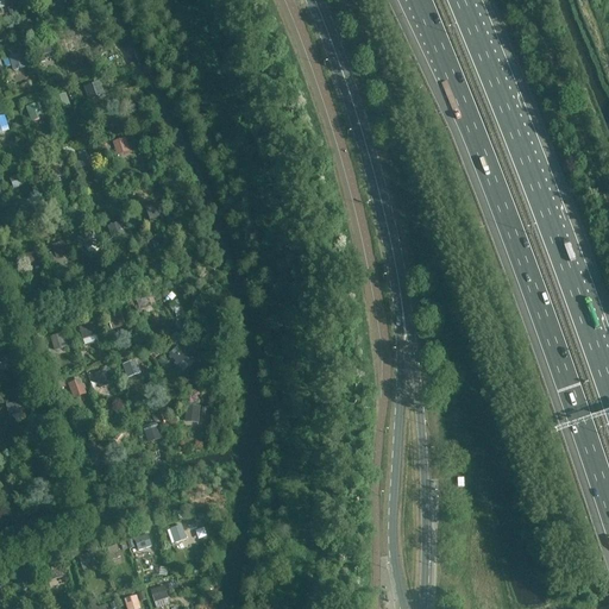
[(83,48),(80,37),(64,42),(69,52),(83,48)]
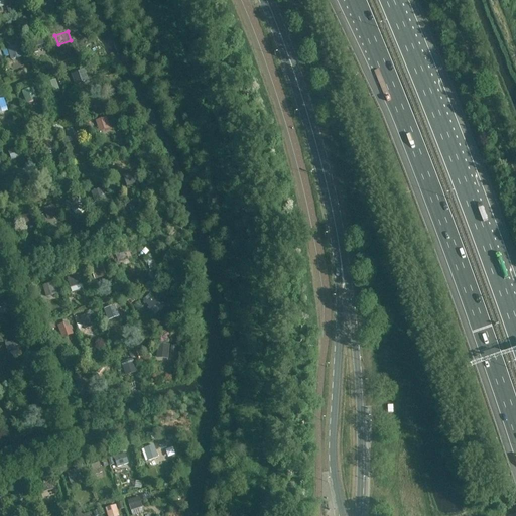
[(45,49),(41,38),(30,41),(33,52),(45,49)]
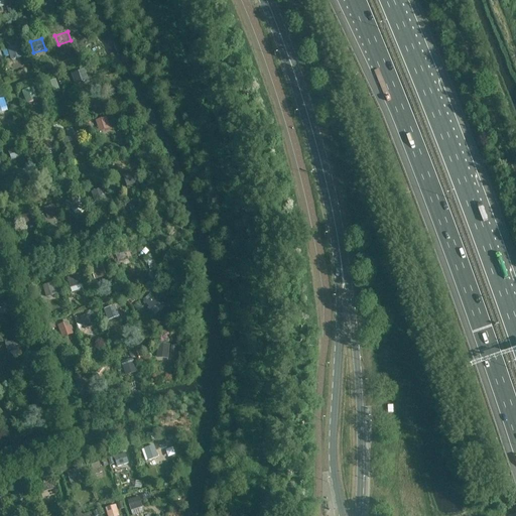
[(23,57),(19,45),(8,49),(12,60),(23,57)]
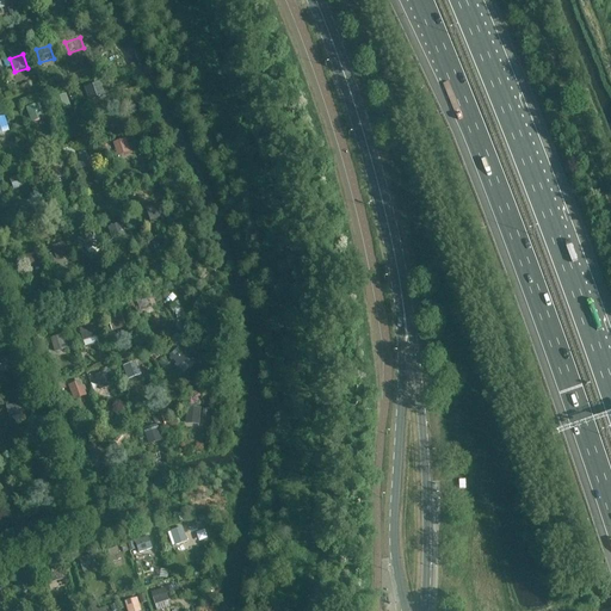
[(104,96),(99,84),(86,88),(91,100),(104,96)]
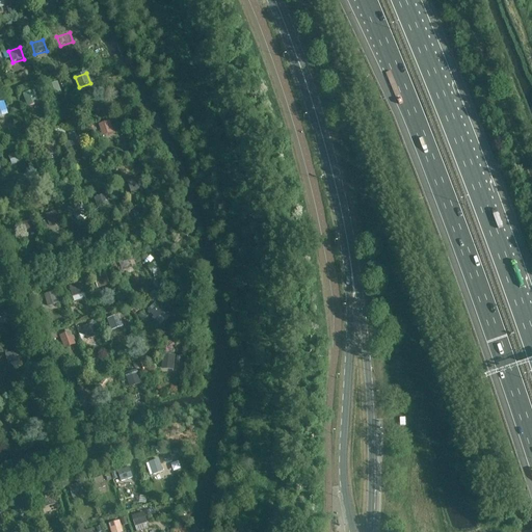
[(62,96),(58,82),(47,86),(51,100),(62,96)]
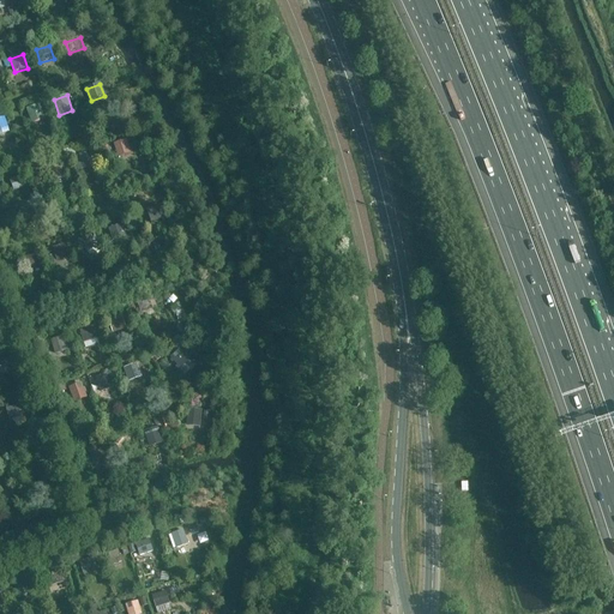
[(44,119),(40,106),(28,110),(32,122),(44,119)]
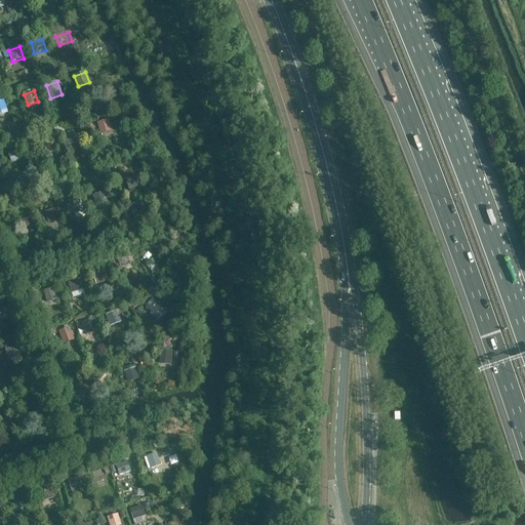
[(0,115),(8,113),(4,99),(0,101),(0,115)]
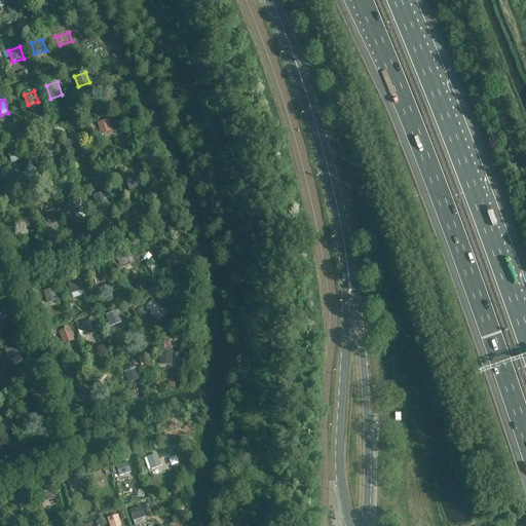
[(113,132),(109,119),(98,123),(102,135),(113,132)]
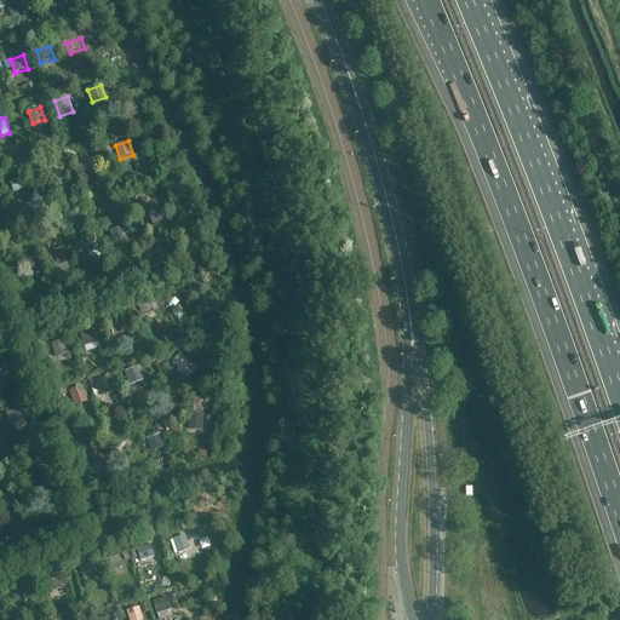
[(93,168),(89,155),(75,159),(80,173),(93,168)]
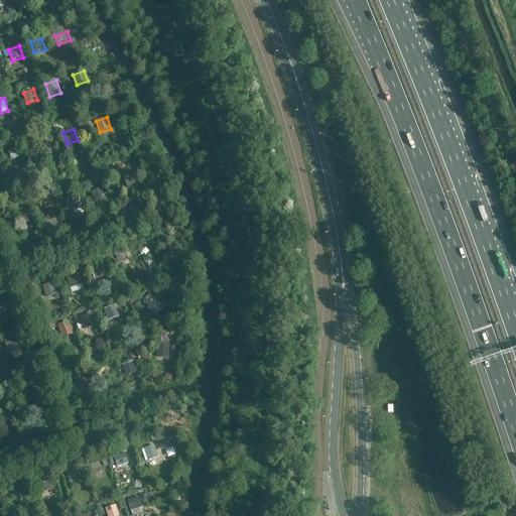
[(55,150),(50,136),(38,140),(43,154),(55,150)]
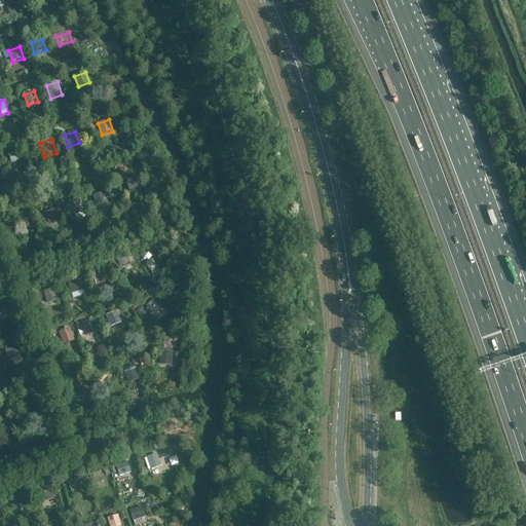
[(25,159),(22,150),(9,154),(12,163),(25,159)]
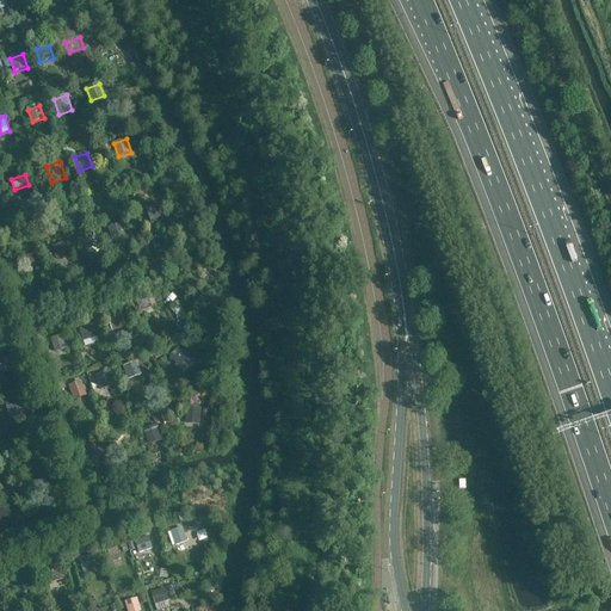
[(165,217),(160,204),(147,209),(150,222),(165,217)]
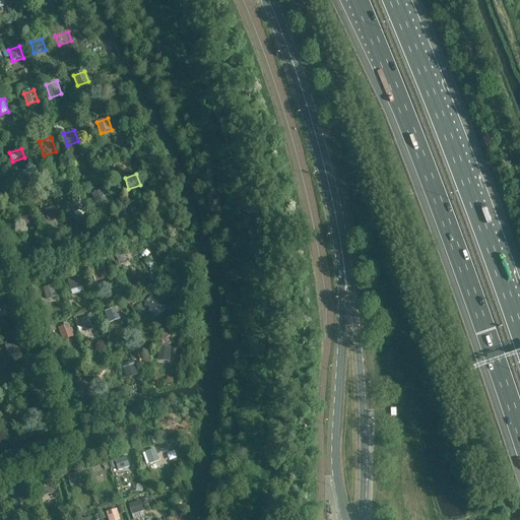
[(109,204),(104,190),(91,193),(96,208),(109,204)]
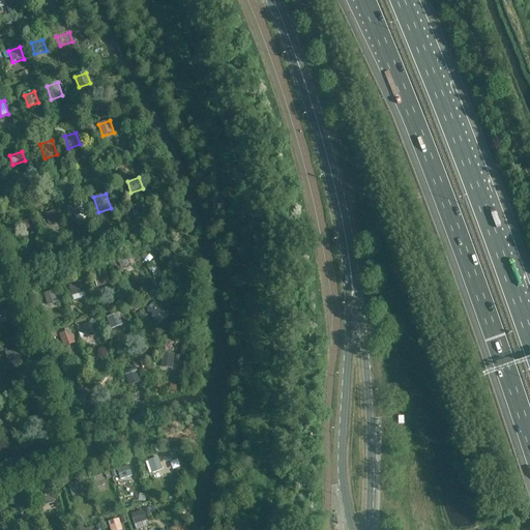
[(86,214),(82,202),(70,206),(75,218),(86,214)]
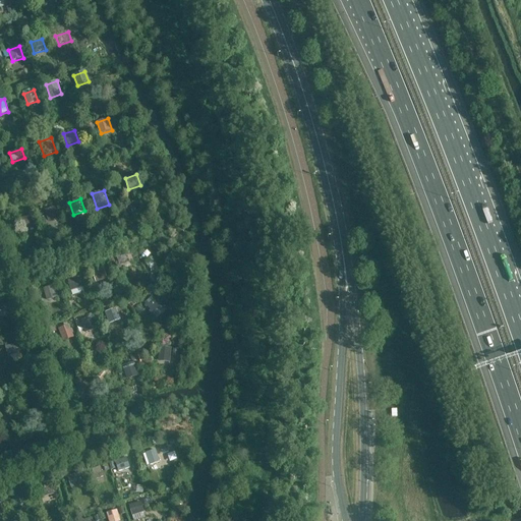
[(59,219),(55,208),(45,211),(49,222),(59,219)]
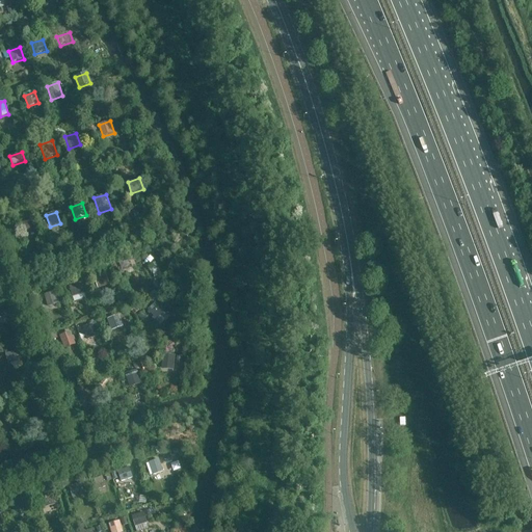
[(35,232),(31,220),(20,224),(23,236),(35,232)]
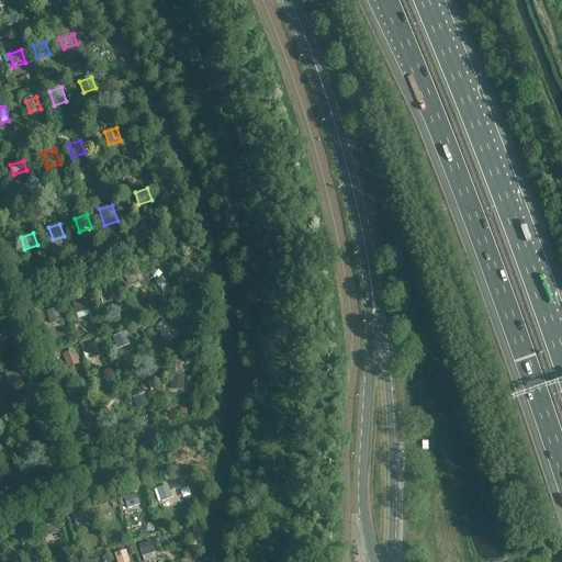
[(137,285),(133,271),(122,276),(124,282),(126,281),(128,289),(137,285)]
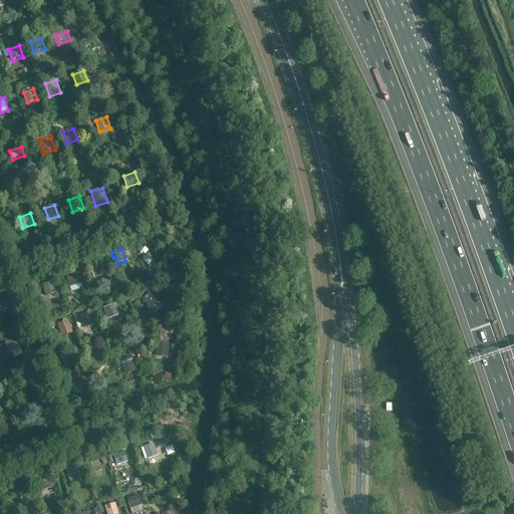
[(105,275),(102,265),(90,269),(94,279),(105,275)]
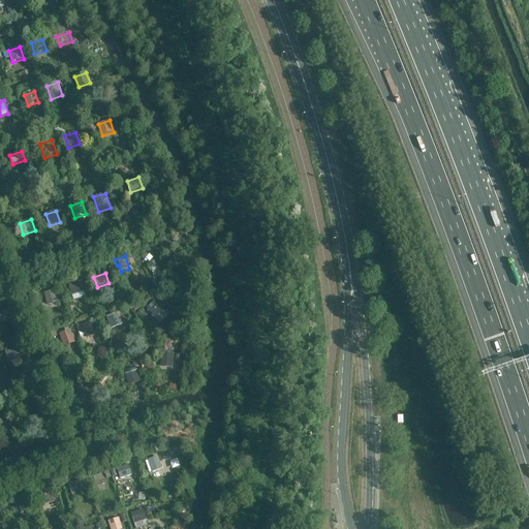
[(85,291),(81,281),(68,285),(72,297),(85,291)]
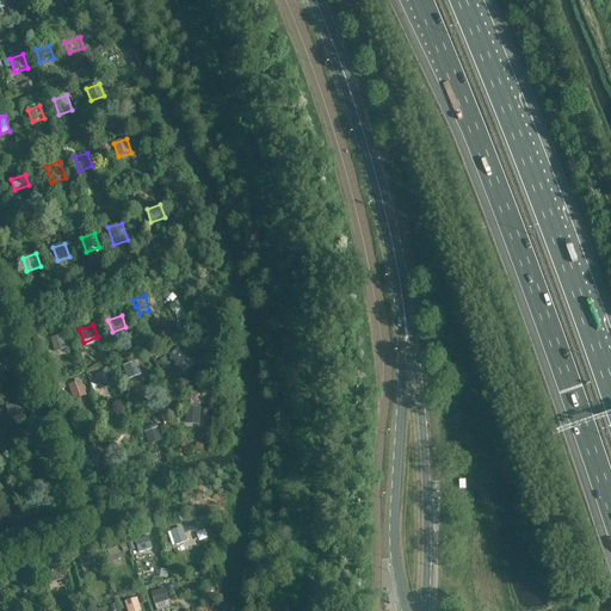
[(68,349),(63,334),(49,339),(54,353),(68,349)]
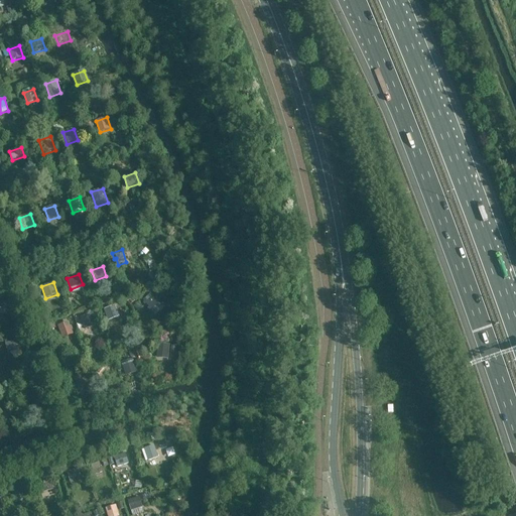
[(159,303),(150,293),(147,296),(147,297),(143,301),(151,311),(159,303)]
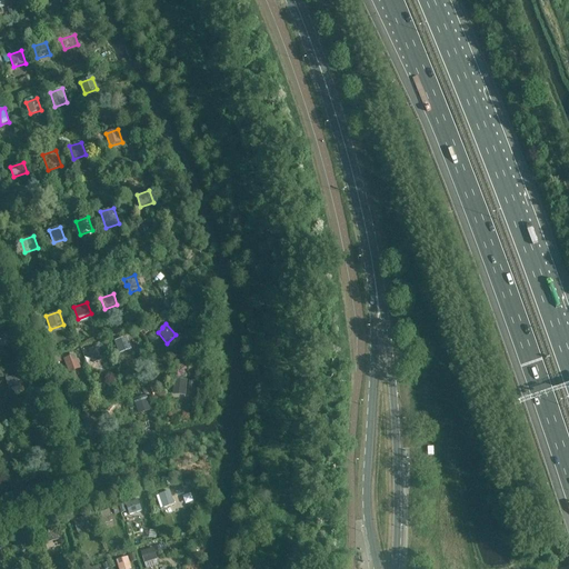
[(0,339),(10,337),(7,328),(0,329),(0,339)]
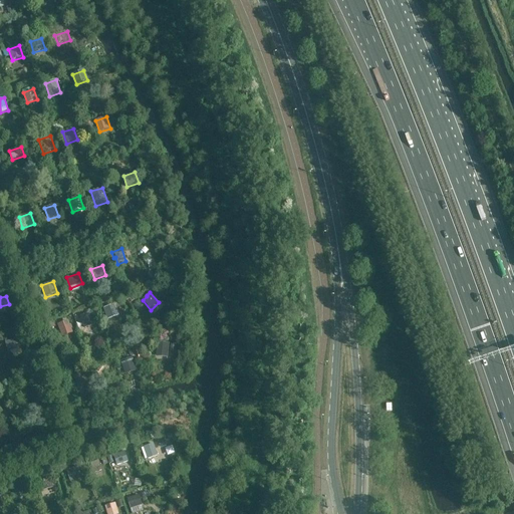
[(118,316),(114,304),(103,308),(107,320),(118,316)]
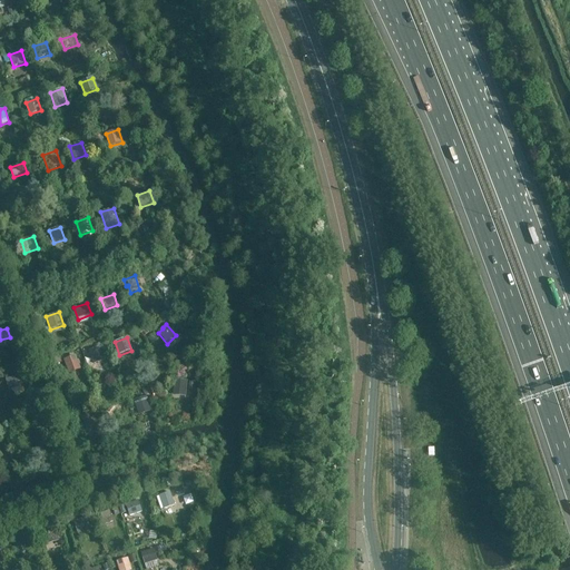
[(105,360),(100,347),(88,352),(94,364),(105,360)]
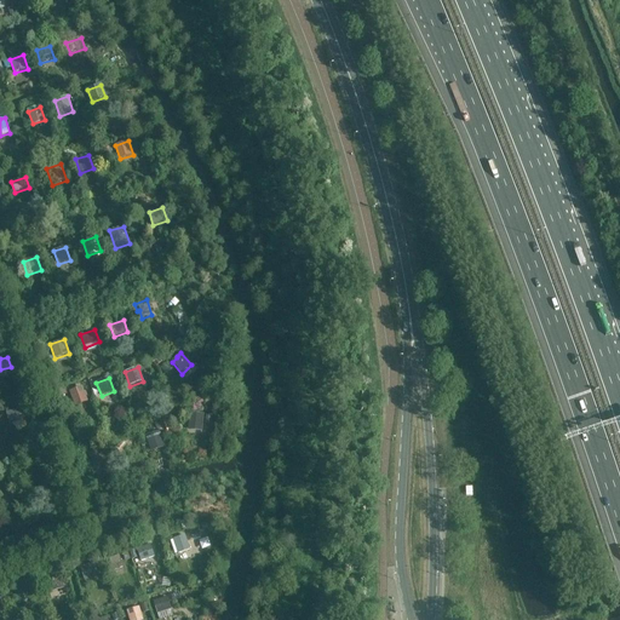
[(87,401),(82,388),(70,392),(74,406),(87,401)]
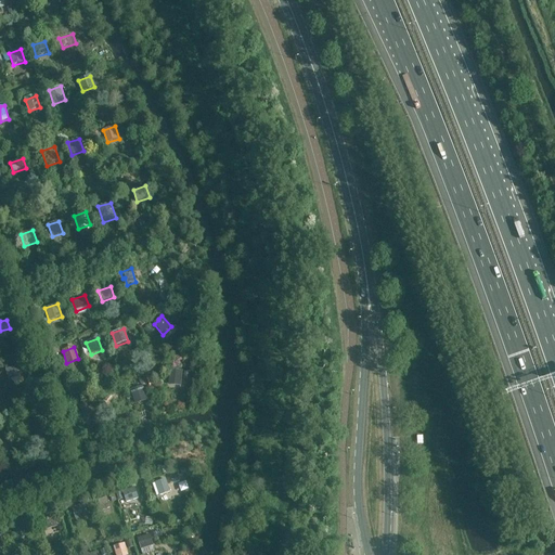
[(22,376),(18,365),(4,370),(8,381),(22,376)]
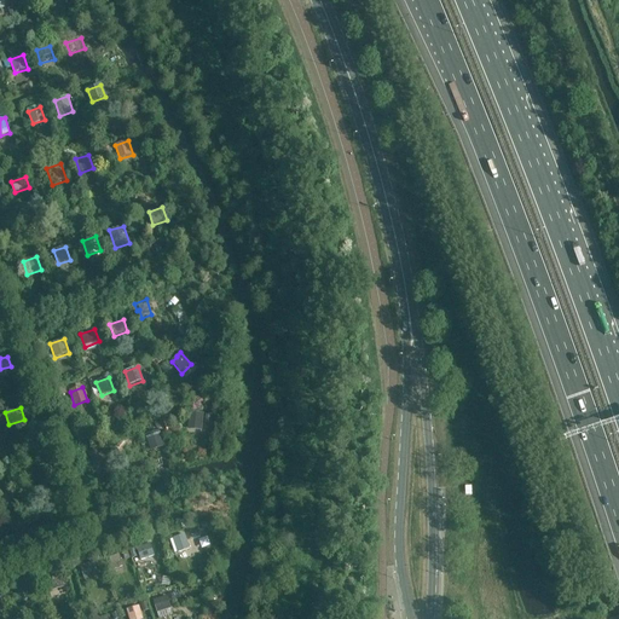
[(202,432),(203,414),(189,412),(187,431),(202,432)]
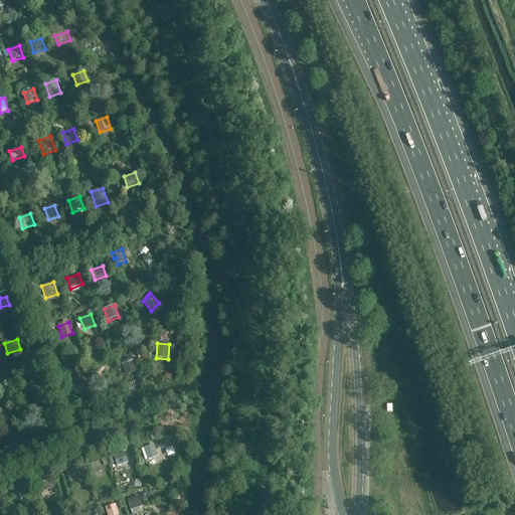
[(137,371),(132,358),(120,362),(125,375),(137,371)]
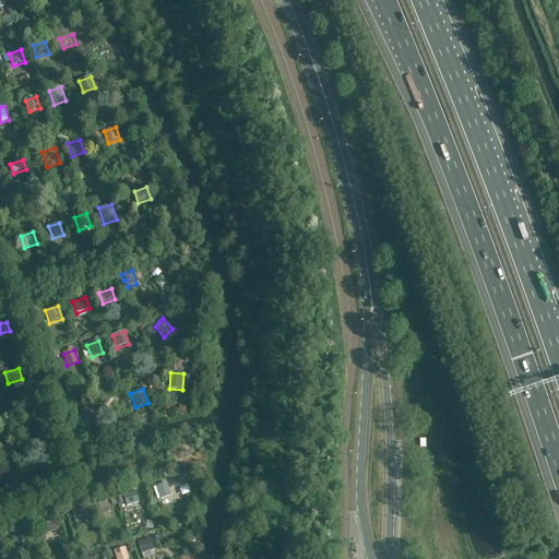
[(121,409),(117,397),(105,403),(108,414),(121,409)]
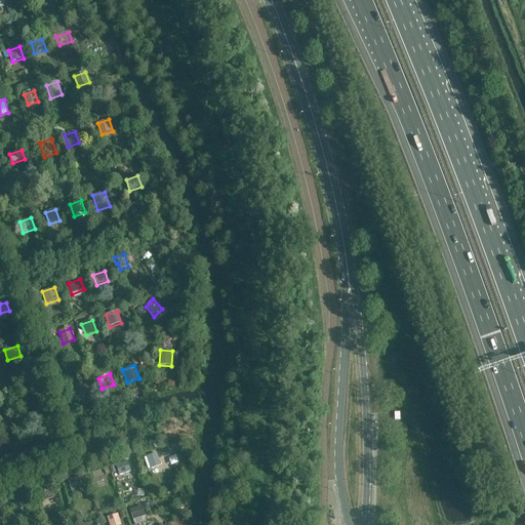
[(88,390),(85,382),(76,386),(78,393),(88,390)]
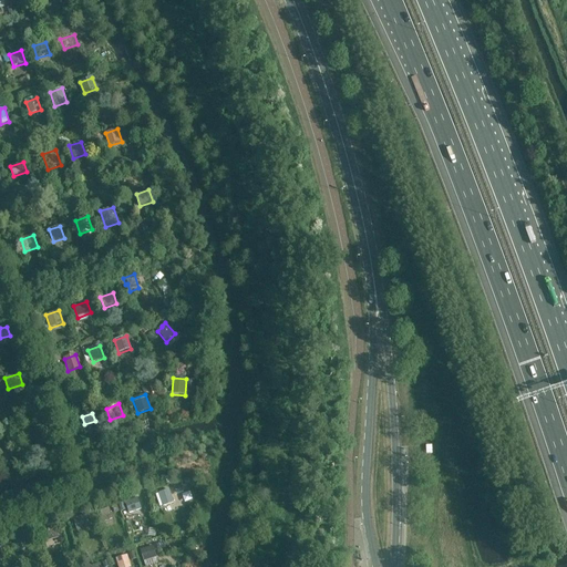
[(41,446),(35,431),(23,435),(29,451),(41,446)]
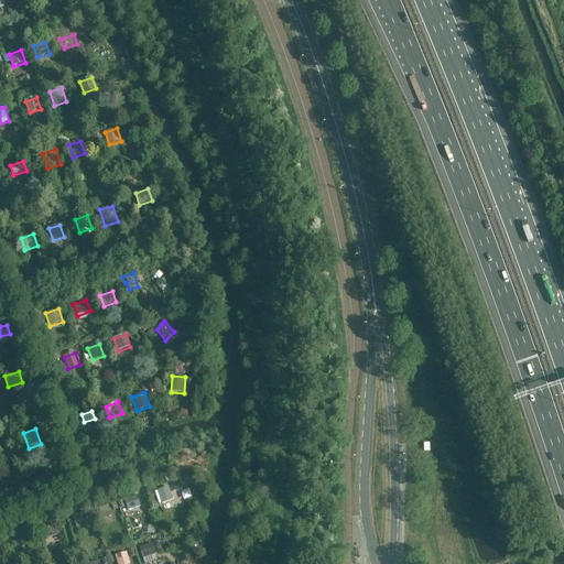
[(15,447),(11,436),(0,441),(0,451),(1,453),(15,447)]
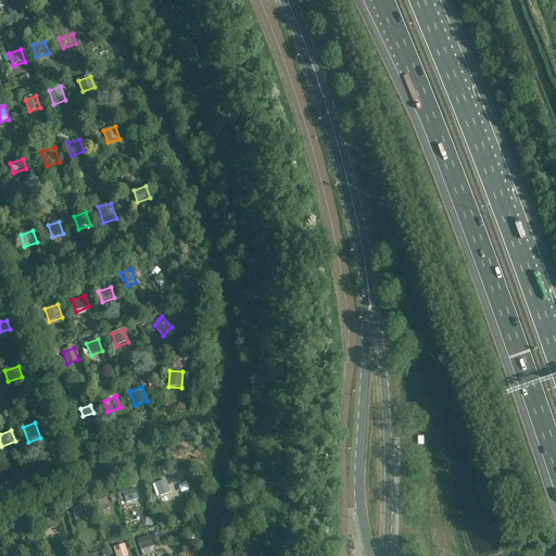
[(171,493),(167,480),(156,483),(161,496),(171,493)]
